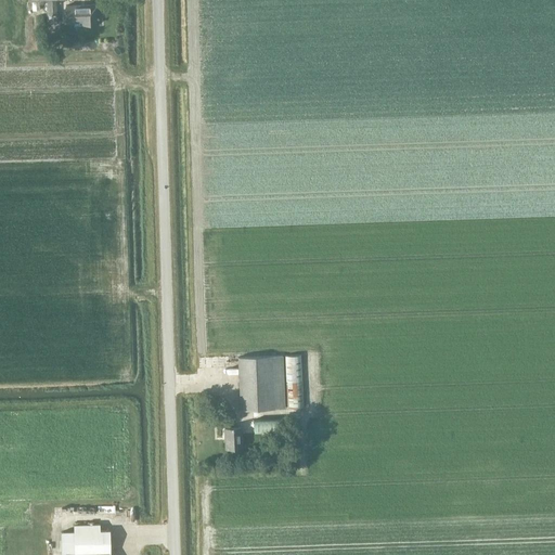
[(56,0),(47,0),(48,15),(57,15),(56,0)]
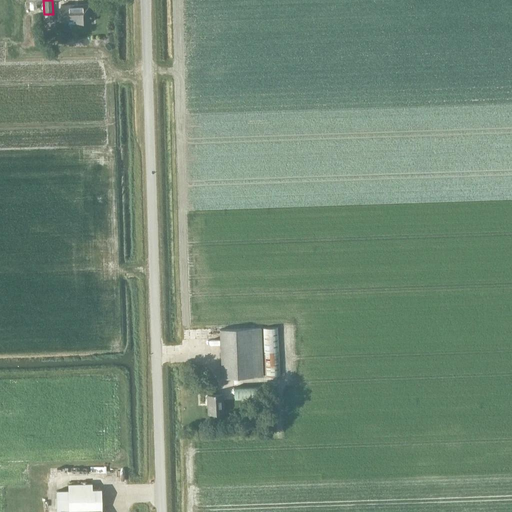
[(91,4),(60,5),(61,21),(75,21),(75,22),(91,21),(91,4)]
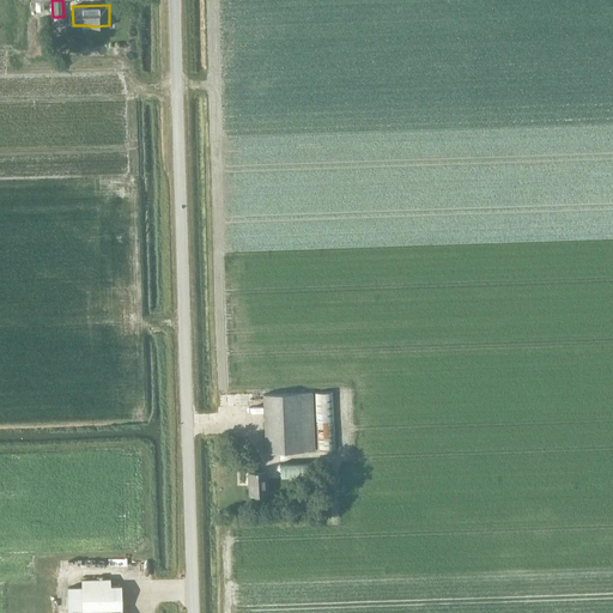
[(316,449),(334,448),(335,448),(333,392),(314,392),(316,449)]
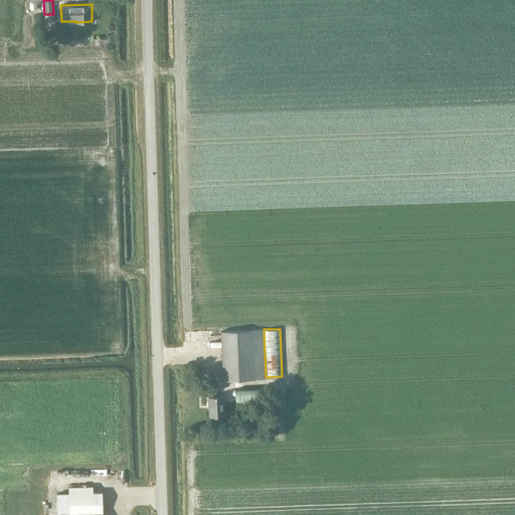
[(253,331),(222,333),(225,382),(255,381),(253,331)]
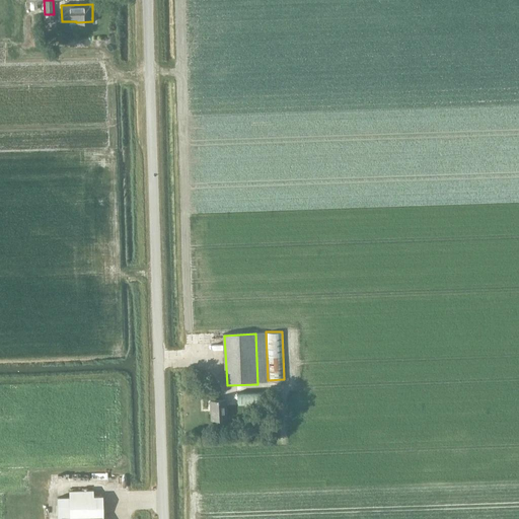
[(263,402),(263,391),(236,392),(237,404),(263,402)]
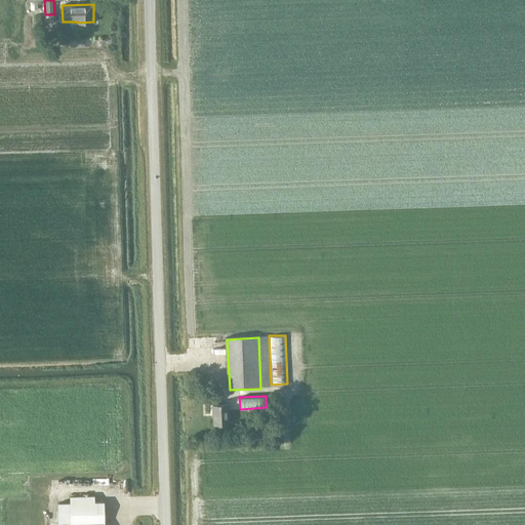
[(214,426),(230,426),(229,405),(213,405),(214,426)]
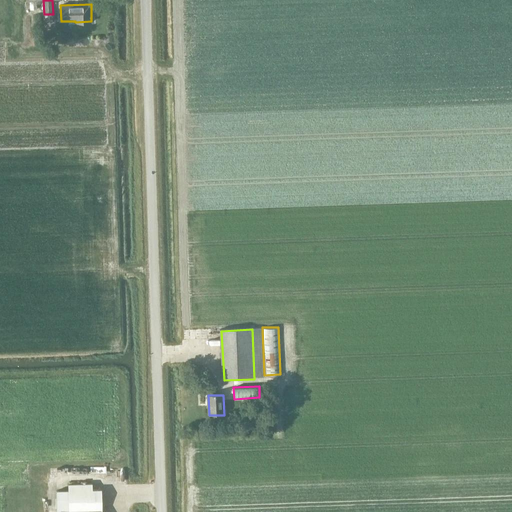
[(67,485),(67,490),(56,491),(56,504),(60,504),(60,511),(100,511),(100,490),(91,490),(91,484),(67,485)]
